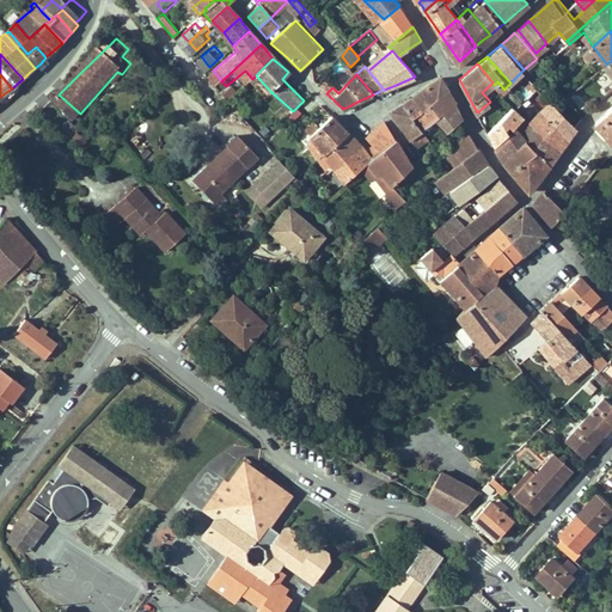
[(270,91),(256,75),(252,79),(249,81),(263,98),(270,91)]
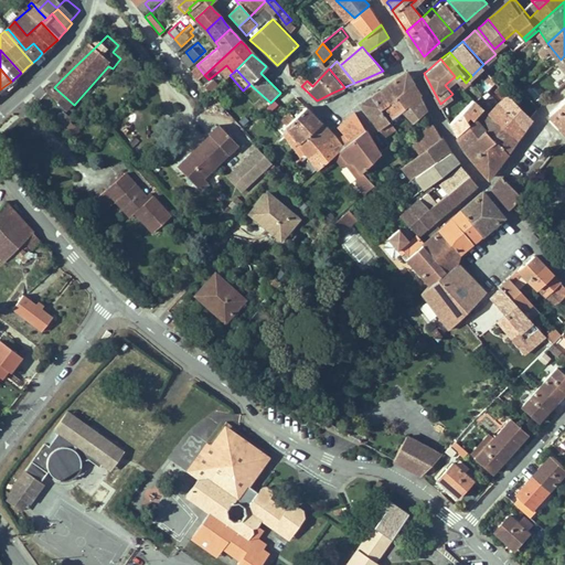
[(406,70),(381,89),(390,102),(414,83),(409,76),(406,70)]
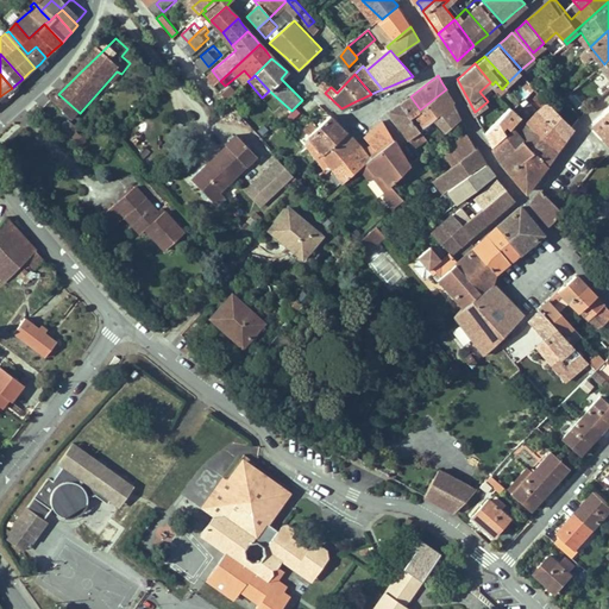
[(525,81),(515,94),(523,99),(533,86),(525,81)]
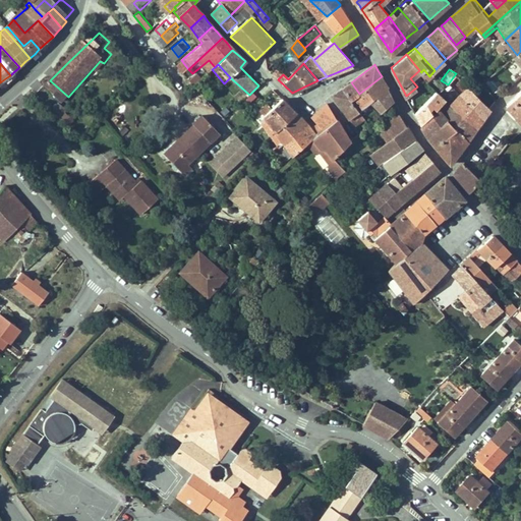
[(382,76),(359,94),(367,104),(371,101),(379,110),(391,100),(388,95),(385,90),(388,87),(382,76)]
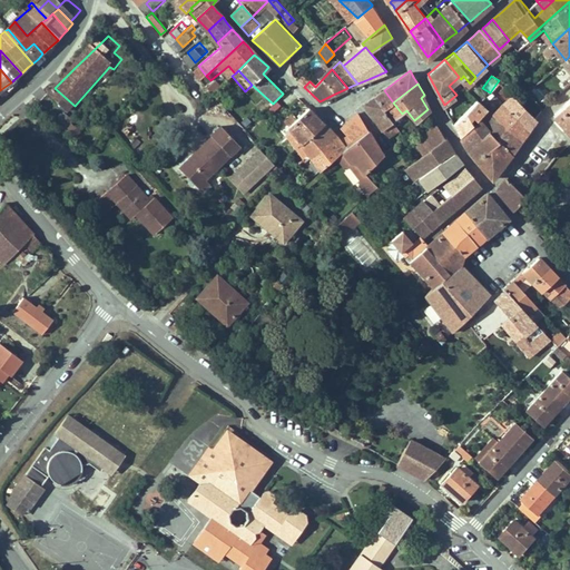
[(375,97),(393,119),(402,114),(393,102),(384,90),(380,94),(375,97)]
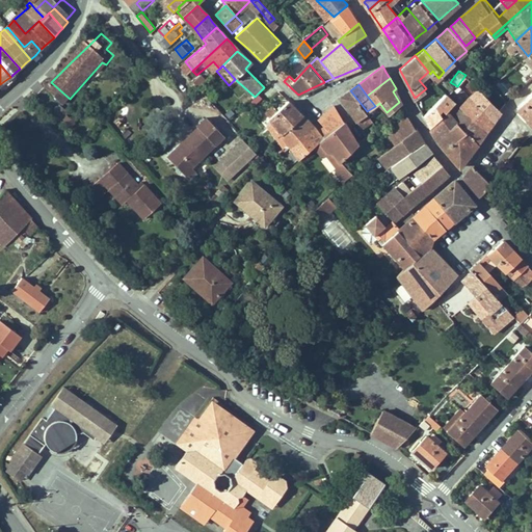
[(367,111),(350,90),(345,95),(341,97),(358,121),(368,113),(367,111)]
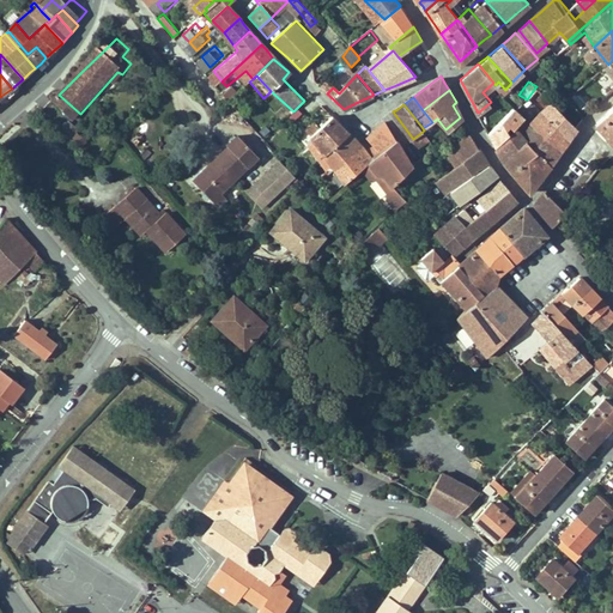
[(547,114),(569,139),(574,133),(577,128),(556,104),(547,114)]
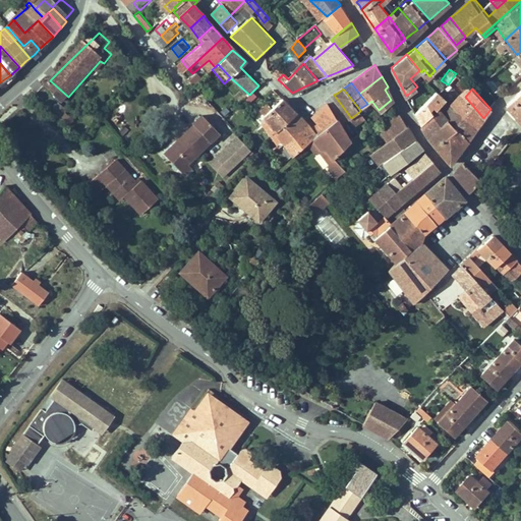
[(520,91),(508,103),(520,118),(520,91)]
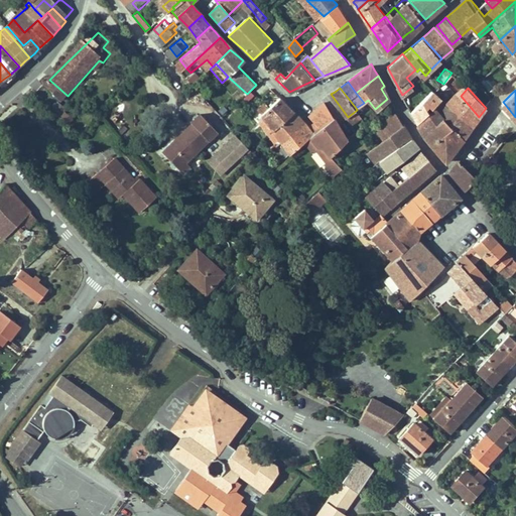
[(428,94),(414,108),(421,116),(436,102),(428,94)]
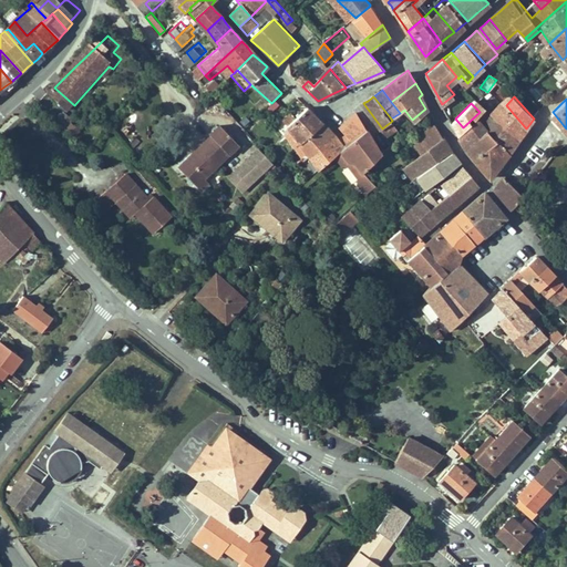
[(288,126),(309,156),(333,133),(323,122),(316,114),(308,104),(296,116),(291,112),(282,121),(288,126)]
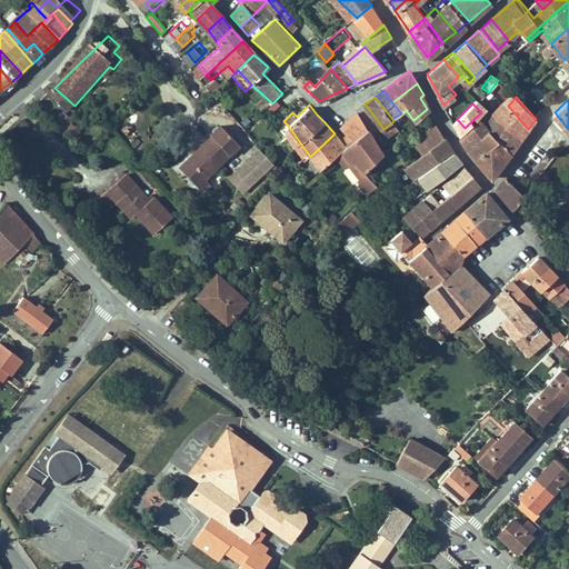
[(508,127),(520,140),(525,135),(528,129),(508,106),(499,115),(508,127)]
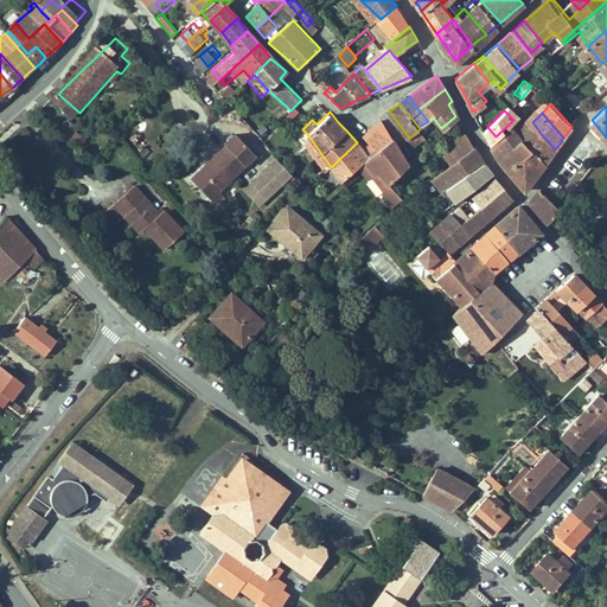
[(524,138),(502,157),(506,163),(510,168),(531,147),(542,135),(532,122),(525,114),(522,116),(529,125),(519,133),(524,138)]
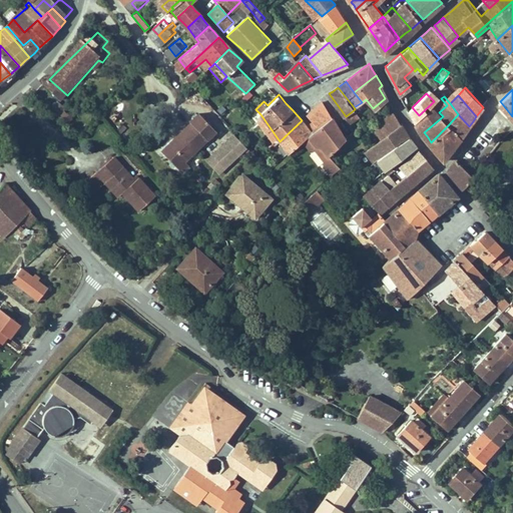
[(420,127),(424,132),(443,116),(439,112),(447,105),(441,98),(416,122),(420,127)]
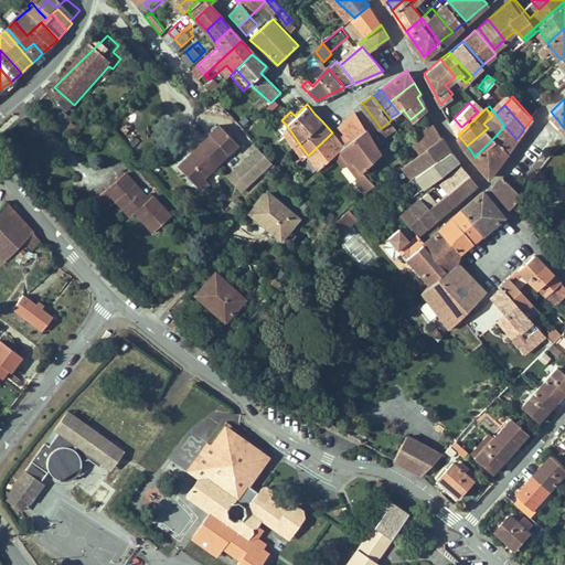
[(339,140),(332,132),(308,156),(319,170),(333,156),(340,150),(343,146),(366,128),(355,112),(343,121),(338,127),(344,137),(339,140)]
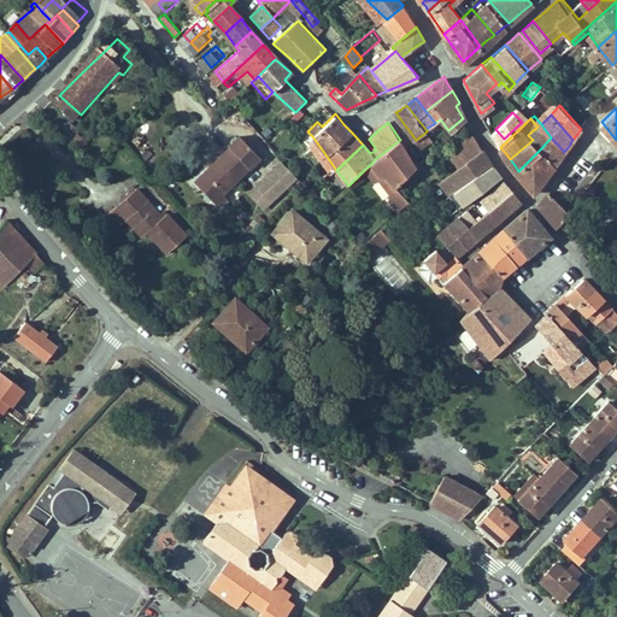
[(266,150),(247,128),(234,139),(236,140),(215,160),(216,162),(201,176),(218,194),(252,164),(266,150)]
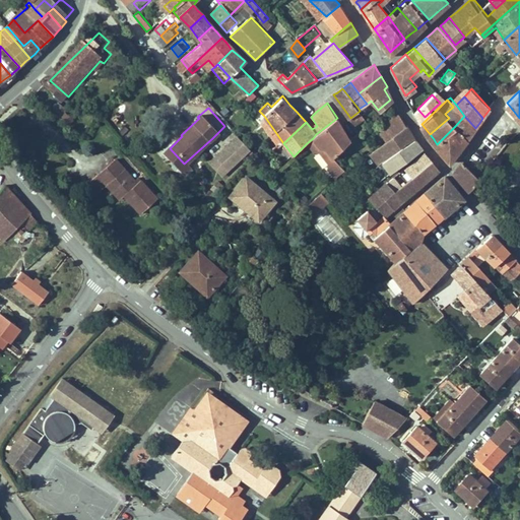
[(385,132),(394,145),(414,130),(405,116),(395,124),(385,132)]
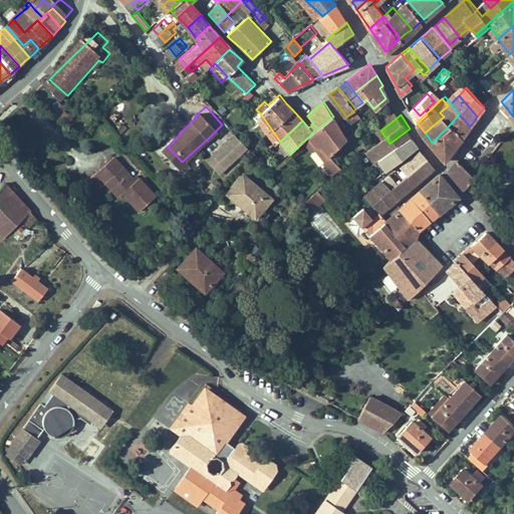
[(450,124),(462,137),(465,133),(470,126),(459,114),(450,124)]
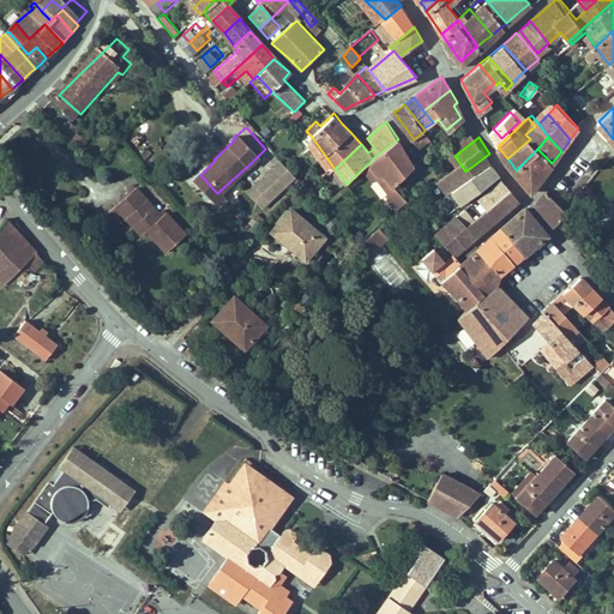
[(390,198),(398,208),(409,199),(397,186),(416,167),(407,152),(398,139),(373,158),(369,163),(379,174),(378,178),(390,192),(390,198)]
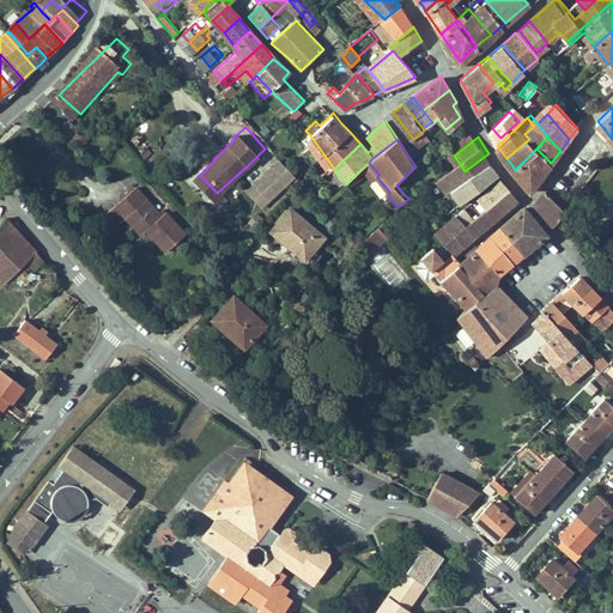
[(536,149),(515,170),(530,189),(551,163),(536,149)]
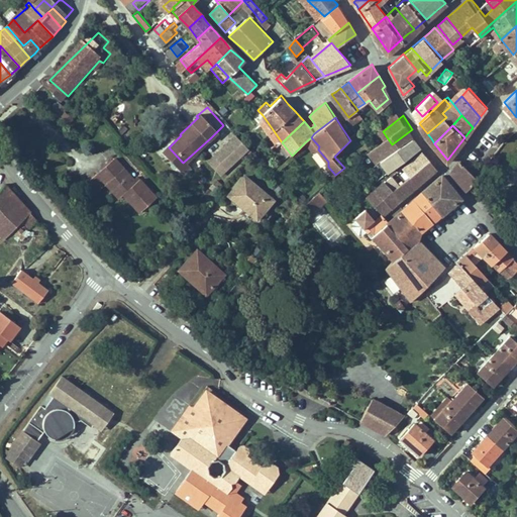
[(415,133),(412,129),(392,144),(369,163),(379,172),(419,140),(415,133)]
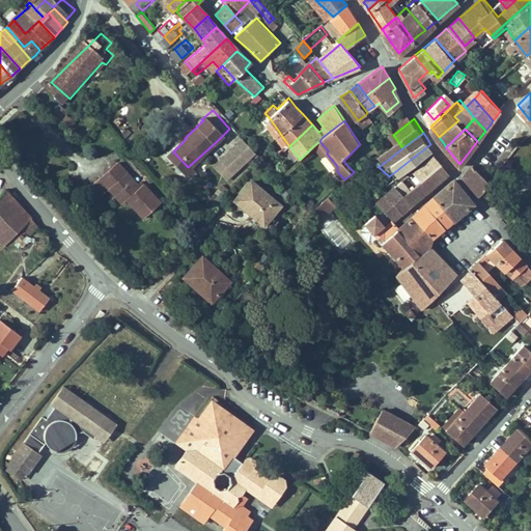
[(212,165),(227,180),(255,151),(240,136),(212,165)]
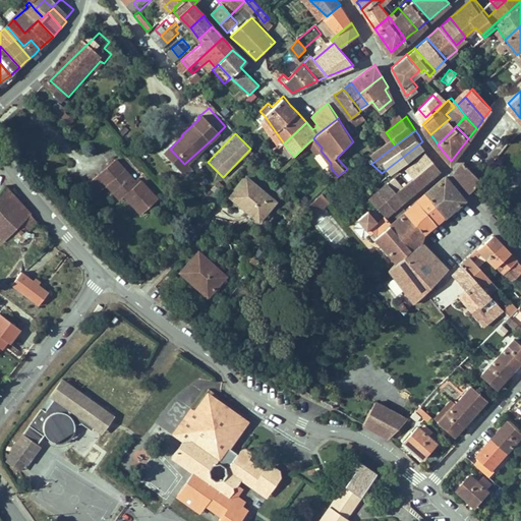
[(313,151),(321,151),(322,148),(313,138),(307,143),(313,151)]
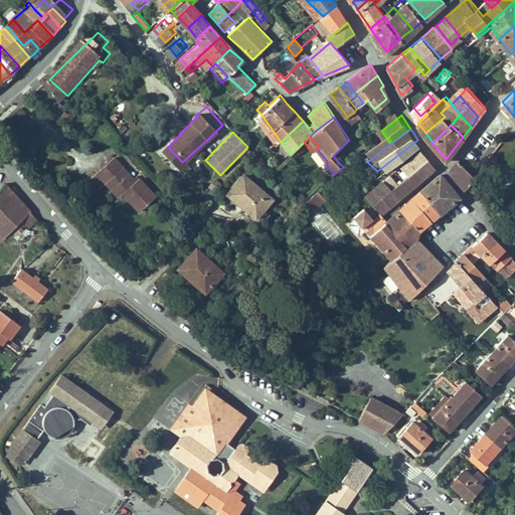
[(402,167),(409,176),(428,159),(424,155),(421,152),(402,167)]
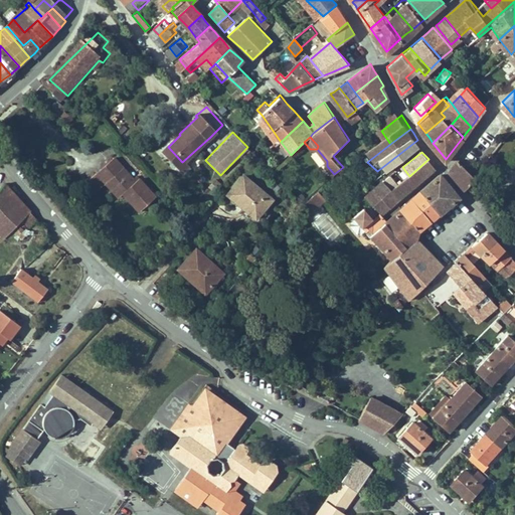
[(122,181),(118,184),(125,193),(130,189),(146,208),(157,199),(150,191),(156,186),(144,172),(141,175),(122,153),(108,164),(122,181)]
